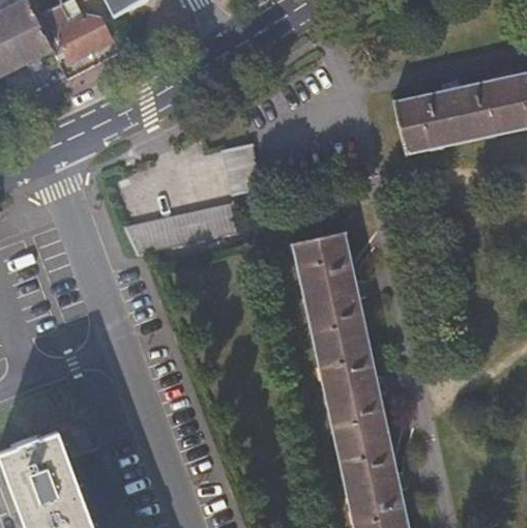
[(0,17),(0,78),(53,52),(37,19),(28,0),(7,0),(12,10),(0,17)]
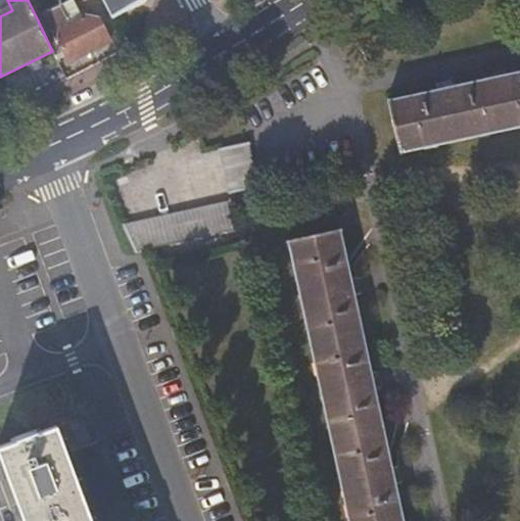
[(102,0),(112,18),(145,2),(145,0),(102,0)]
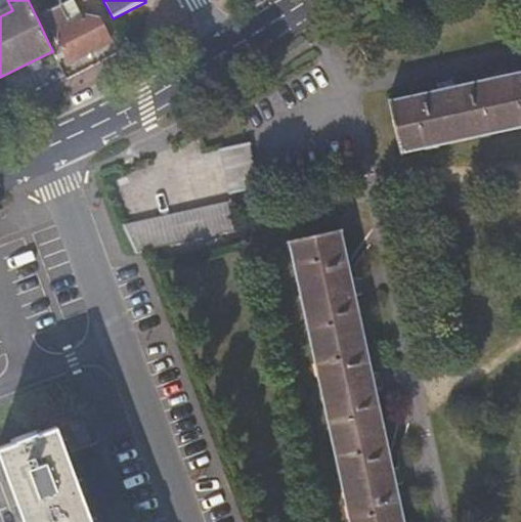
[(37,18),(52,51),(56,59),(66,55),(71,66),(112,44),(101,20),(84,17),(72,24),(62,6),(37,18)]
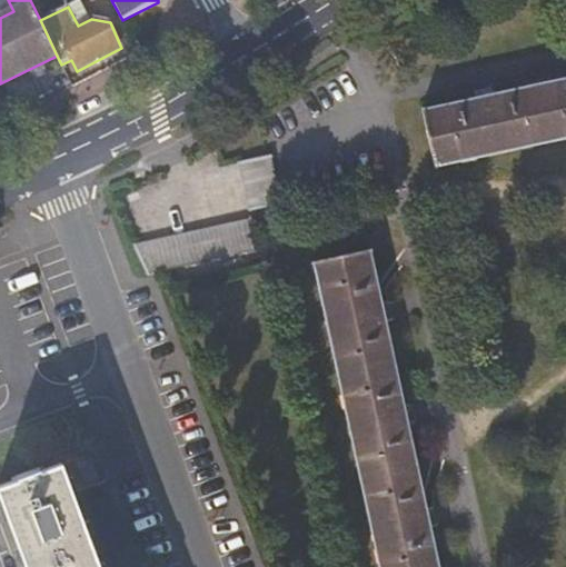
[(565,80),(418,111),(430,166),(565,137),(565,80)]
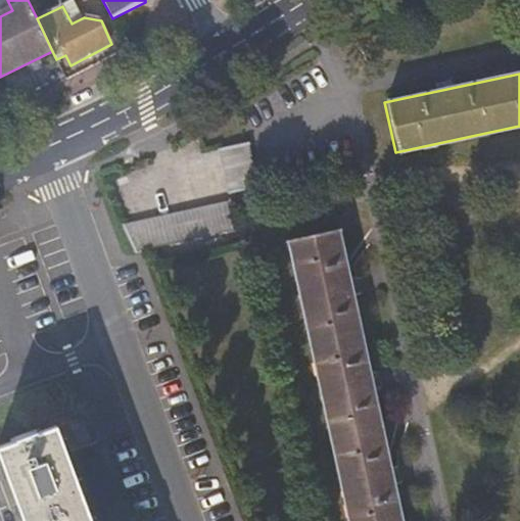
[(249,142),(221,148),(231,192),(260,186),(249,142)]
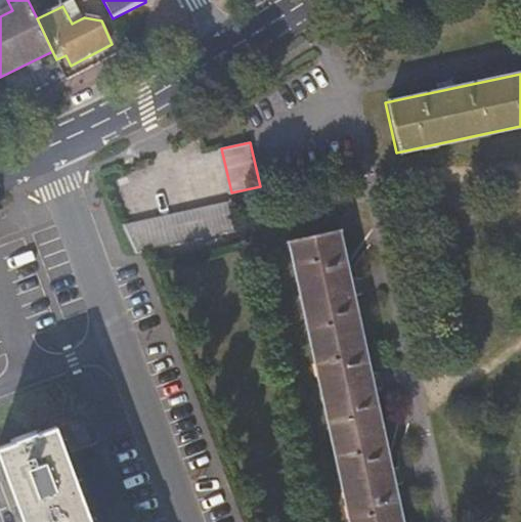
[(150,234),(156,249),(240,230),(232,202),(127,225),(133,237),(150,234)]
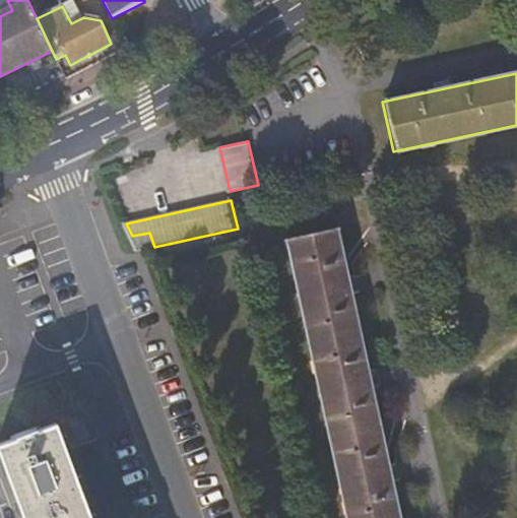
[(132,236),(126,223),(123,224),(134,251),(154,247),(149,233),(132,236)]
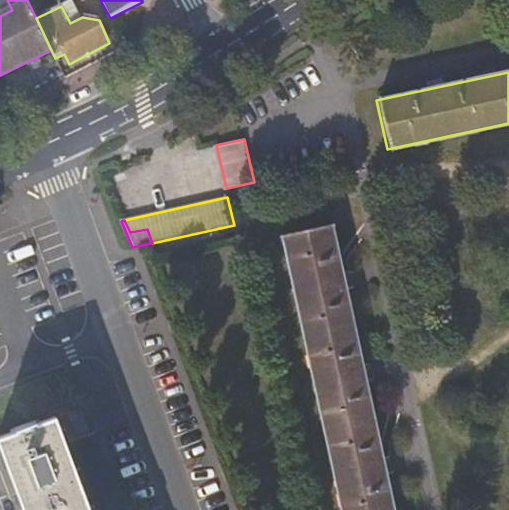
[(393,509),(371,412),(328,225),(280,234),(288,269),(344,509),(393,509)]
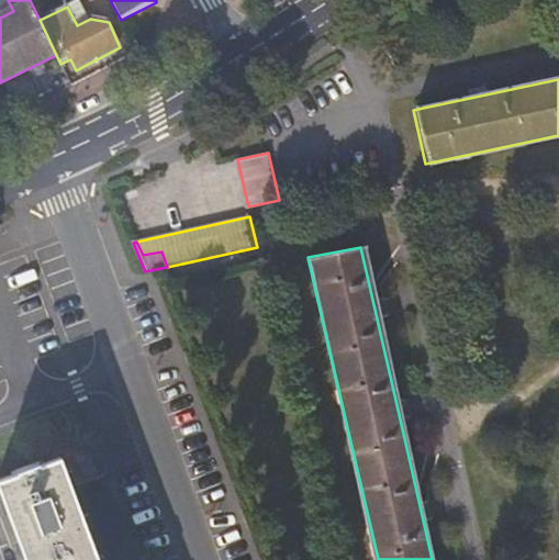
[(100,559),(63,458),(1,481),(30,559),(100,559)]
